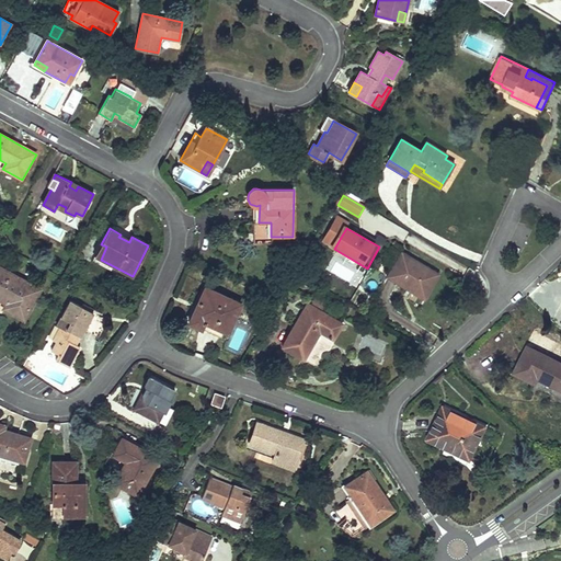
[(106,247),(101,244),(95,256),(101,260),(106,247)]
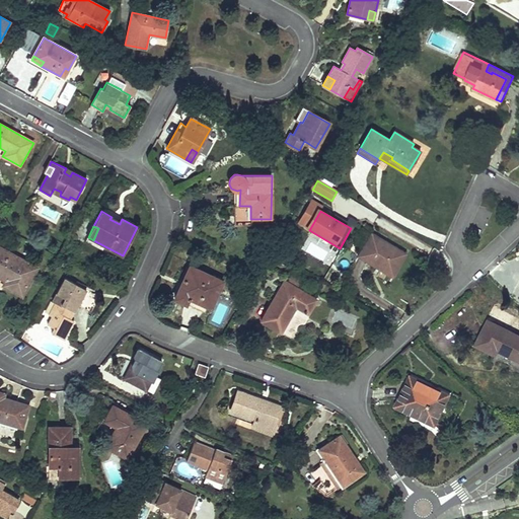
[(404,252),(372,233),(358,257),(377,268),(378,265),(393,273),(404,252)]
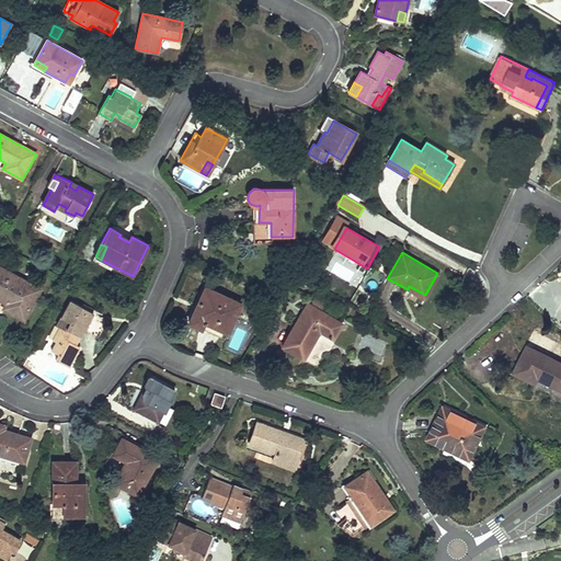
[(338,266),(334,273),(347,279),(352,273),(338,266)]
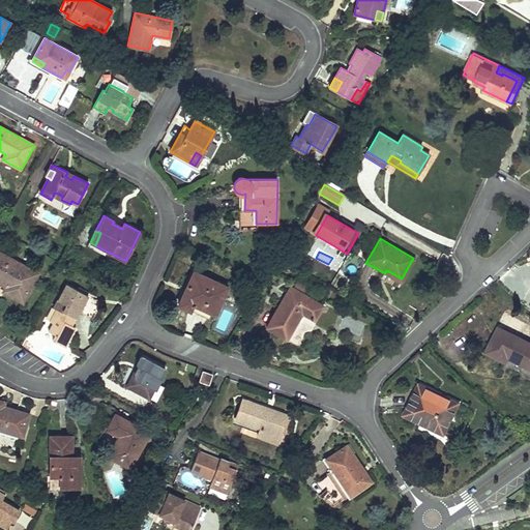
[(22,301),(36,273),(0,253),(0,283),(5,287),(3,291),(22,301)]
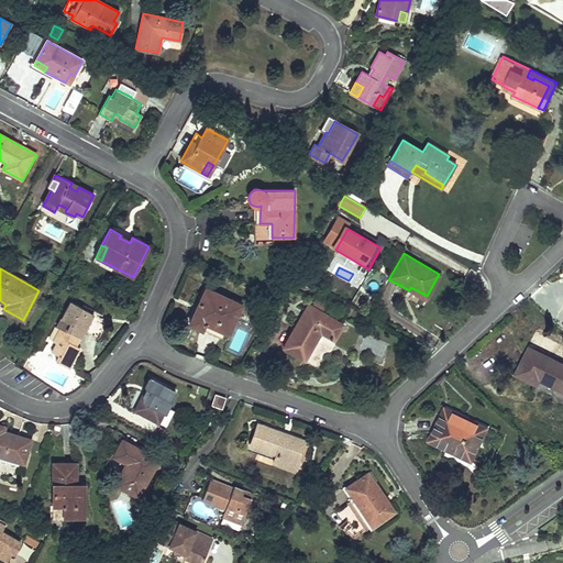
[(427,296),(410,287),(409,290),(427,301),(429,298),(427,296)]
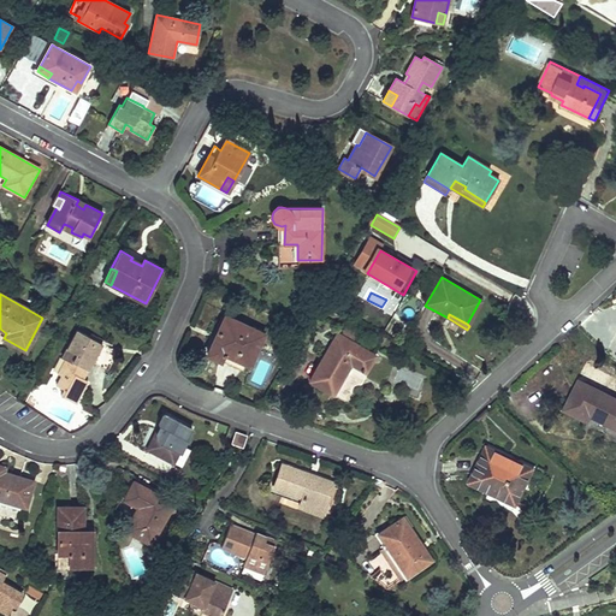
[(221,332),(229,318),(225,317),(218,330),(221,332)]
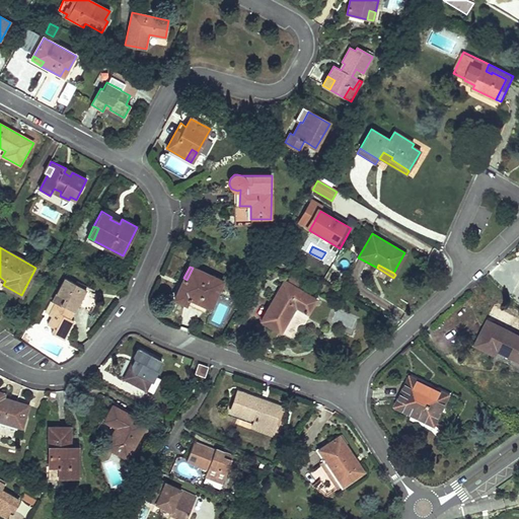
[(183,278),(174,298),(186,303),(189,297),(207,306),(210,307),(222,282),(193,268),(187,280),(183,278)]
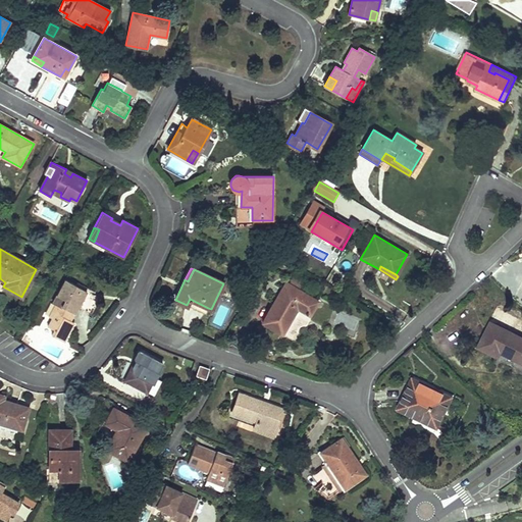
[(302,281),(292,275),(289,279),(299,286),(302,281)]
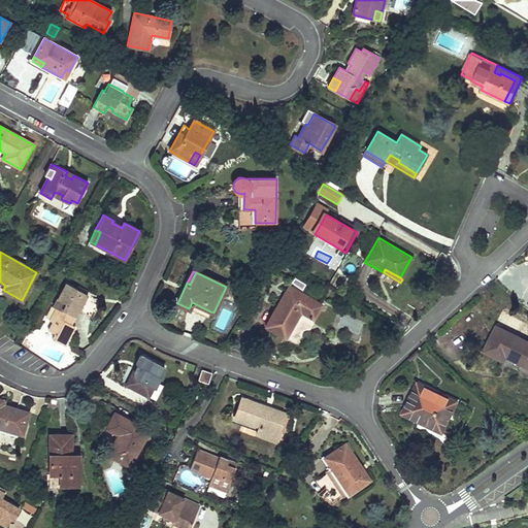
[(91,315),(98,301),(66,283),(53,307),(57,309),(51,321),(53,322),(48,330),(56,334),(53,338),(65,345),(75,327),(71,325),(69,324),(71,319),(74,320),(80,308),(91,315)]
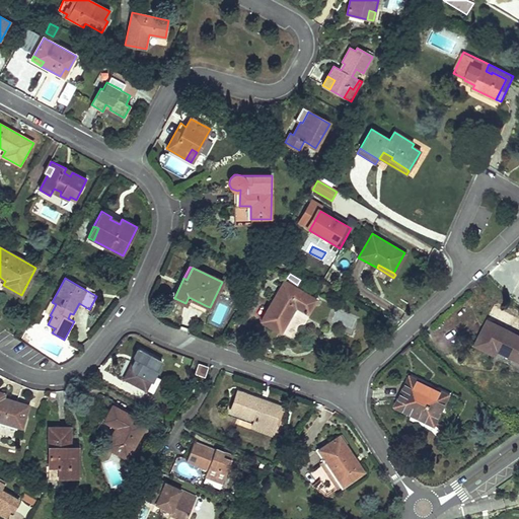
[(278,295),(286,283),(284,282),(276,294),(278,295)]
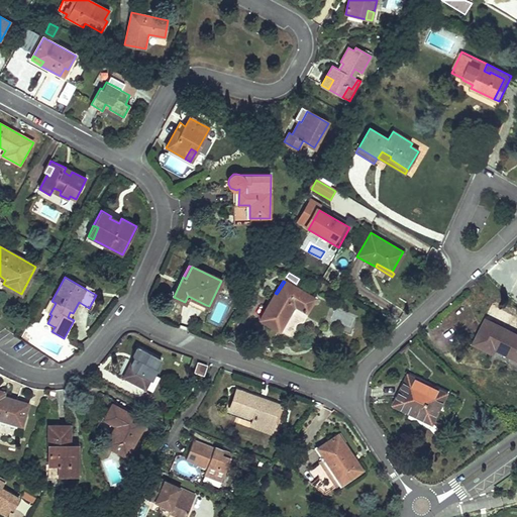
[(275,293),(260,319),(279,330),(294,305),(306,313),(314,299),(285,282),(277,294),(275,293)]
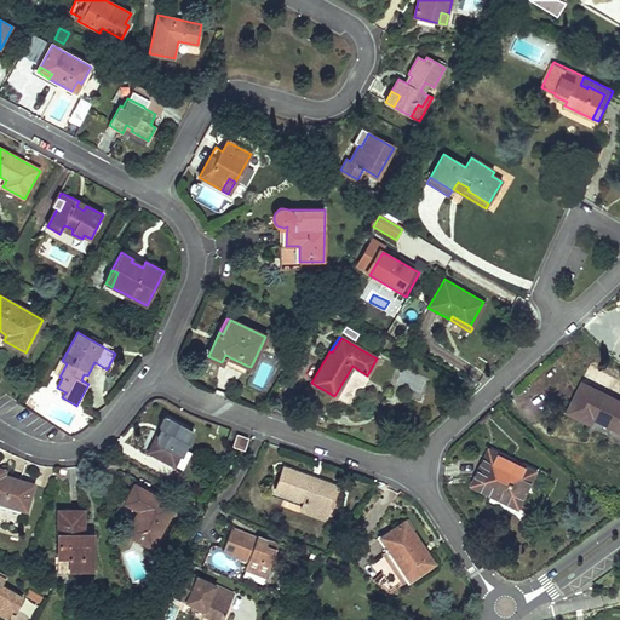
[(247,366),(225,355),(222,362),(244,373),(247,366)]
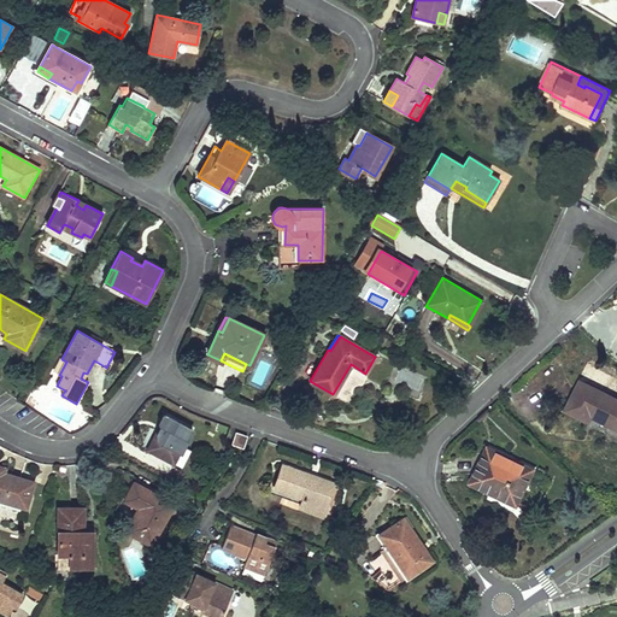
[(616,400),(581,382),(566,411),(589,422),(593,415),(599,418),(598,419),(616,429),(616,400)]
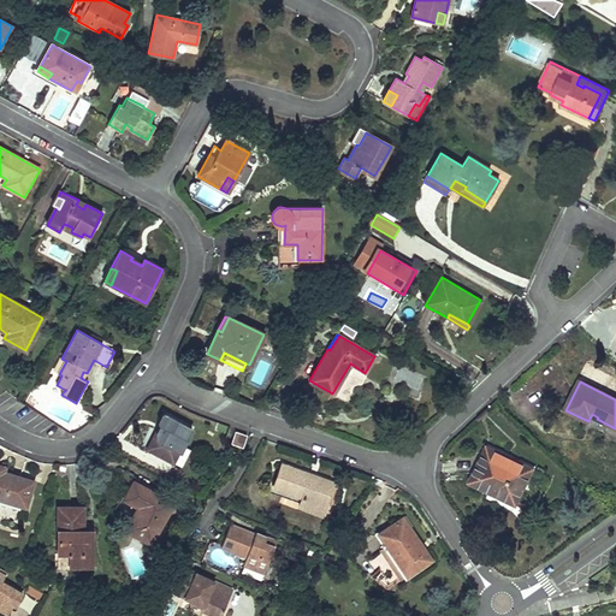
[(173,462),(190,428),(165,415),(160,425),(166,428),(164,432),(161,431),(152,450),(173,462)]
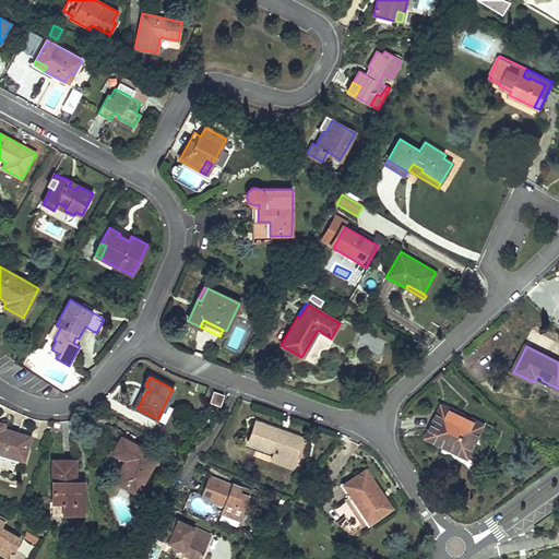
[(151,389),(145,385),(133,407),(138,408),(146,391),(149,392),(151,389)]
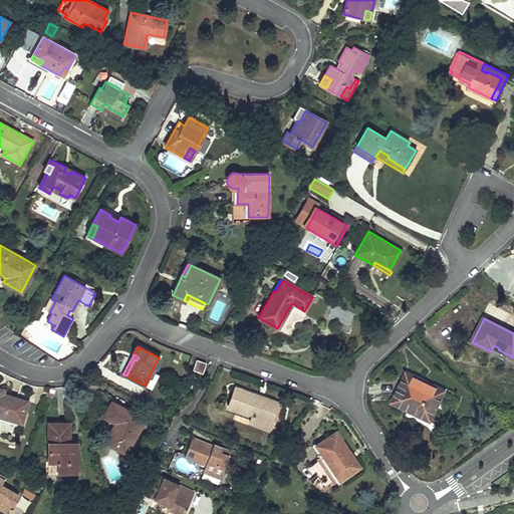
[(206,363),(196,360),(193,369),(202,373),(206,363)]
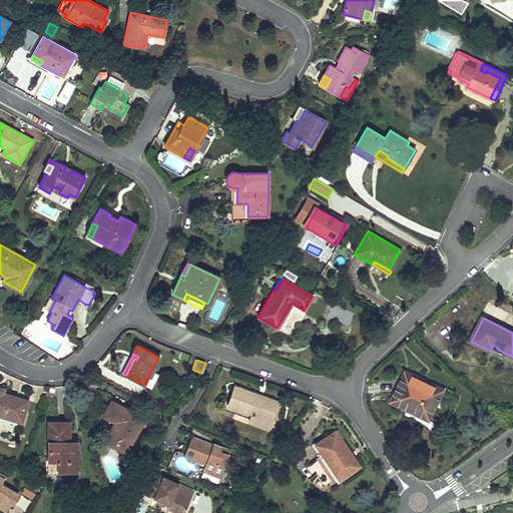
[(422,380),(406,372),(390,405),(416,417),(415,420),(426,426),(442,394),(425,386),(424,389),(419,386),(422,380)]
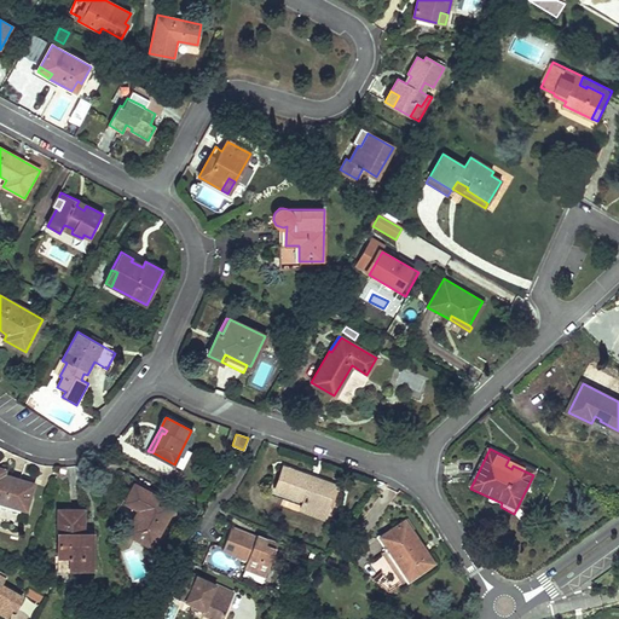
[(536,472),(509,458),(505,466),(512,469),(513,466),(533,475),(536,472)]
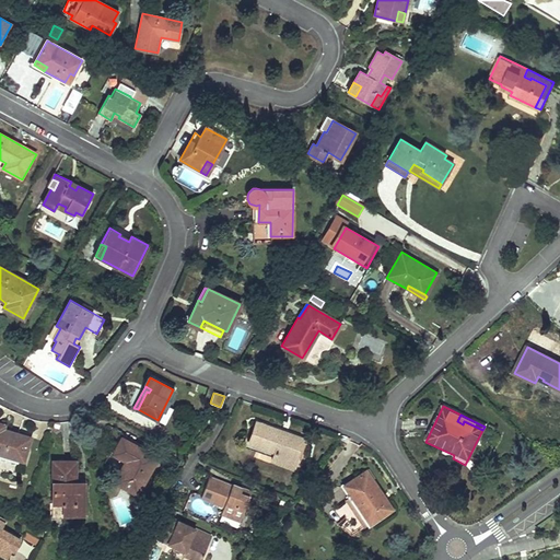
[(295,459),(303,440),(256,422),(248,443),(243,441),(242,445),(273,457),(275,453),(295,459)]
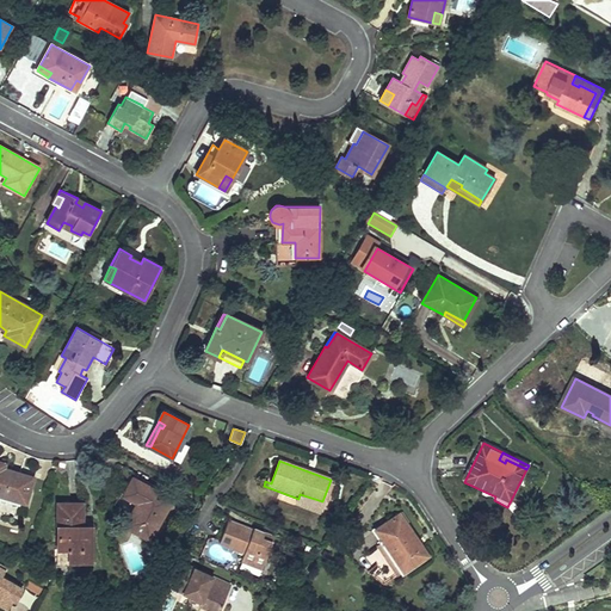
[(4,469),(0,468),(0,495),(25,504),(34,479),(4,469)]
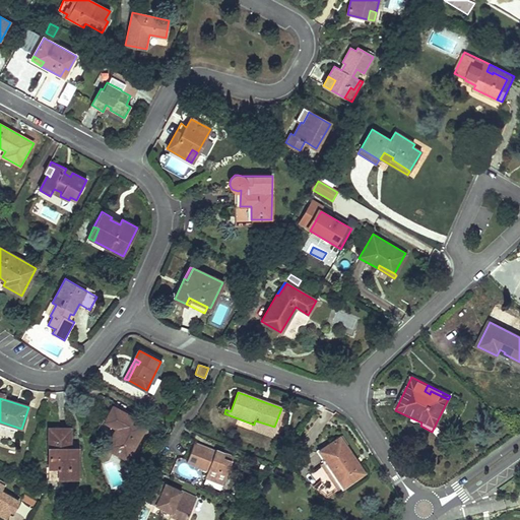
[(128,459),(146,425),(113,406),(105,421),(117,429),(107,448),(128,459)]
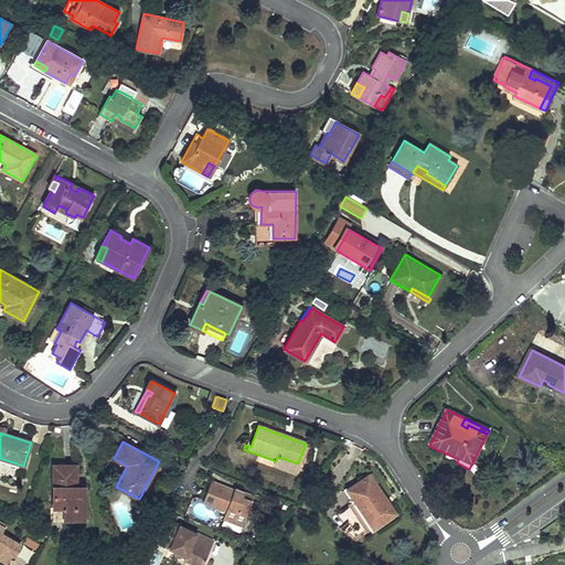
[(298,464),(277,457),(276,461),(275,465),(295,471),(298,464)]
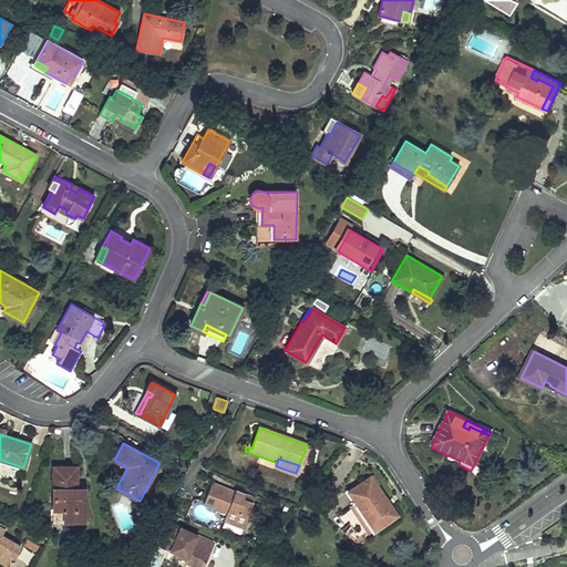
[(76,485),(76,466),(54,467),(53,509),(64,509),(64,522),(85,522),(85,488),(76,488),(76,485)]
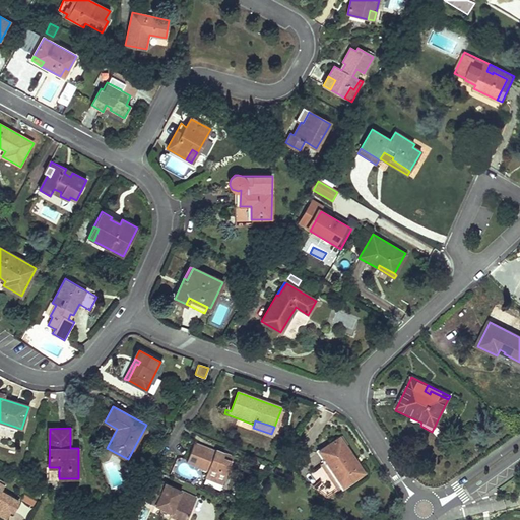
[(328,462),(344,486),(365,473),(346,446),(345,447),(339,438),(319,451),(326,461),(327,461),(328,462)]
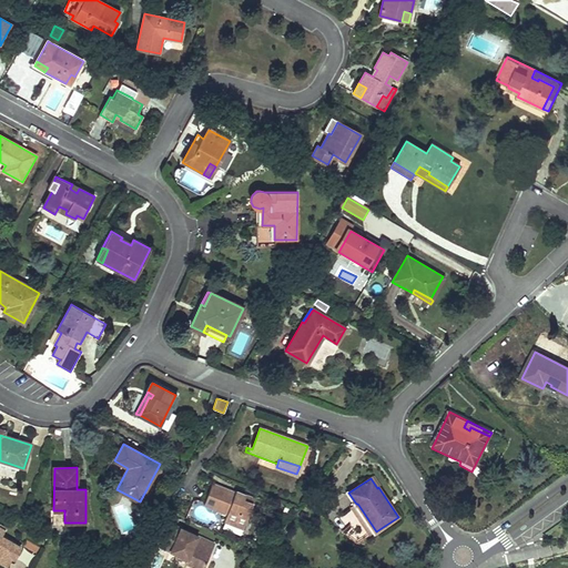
[(215,484),(206,504),(230,514),(226,520),(246,528),(257,499),(239,492),(237,494),(236,497),(232,495),(233,492),(215,484)]
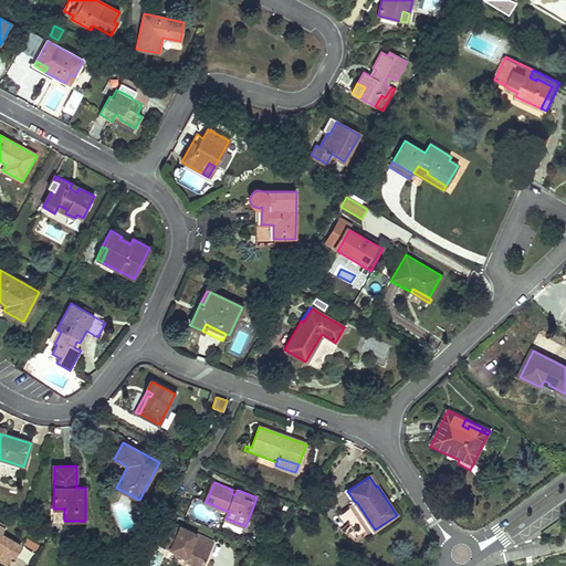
[(375,530),(357,503),(354,505),(371,532),(375,530)]
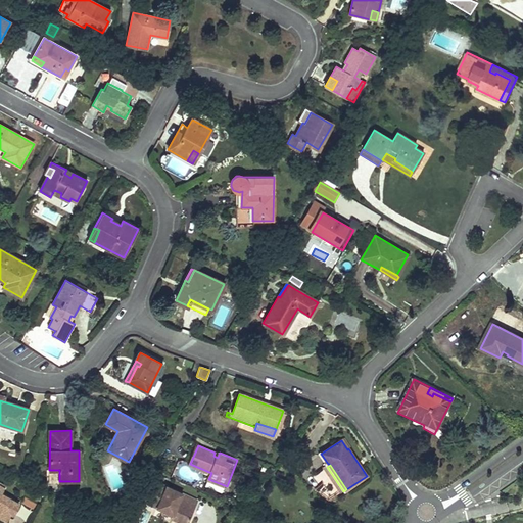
[(59,470),(49,470),(49,481),(59,481),(59,470)]
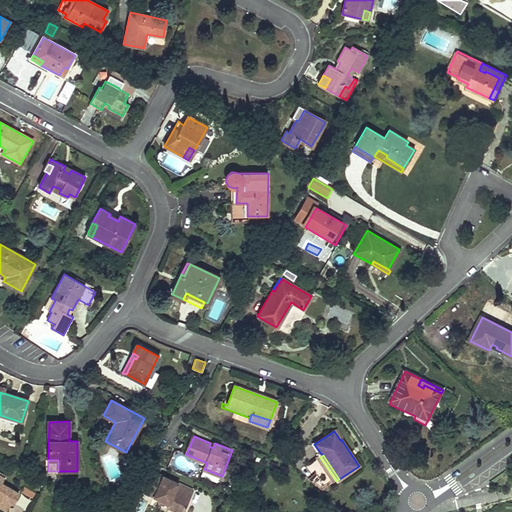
[(184,511),(194,491),(153,473),(144,493),(162,500),(169,504),(167,507),(178,511),(184,511)]
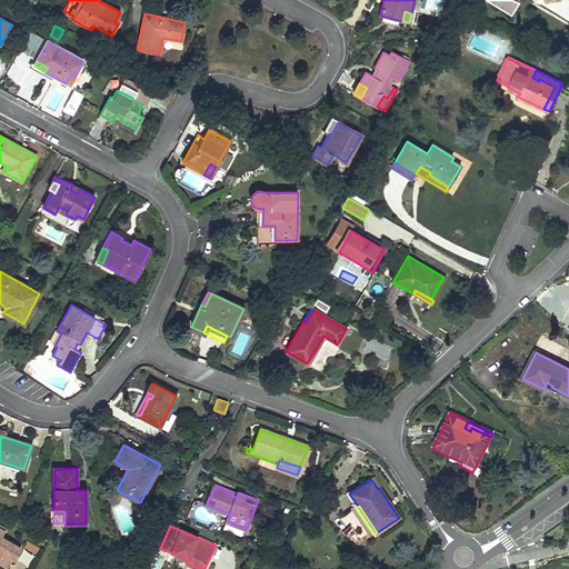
[(0,562),(8,567),(12,559),(16,560),(21,549),(1,538),(5,532),(0,529),(0,562)]
